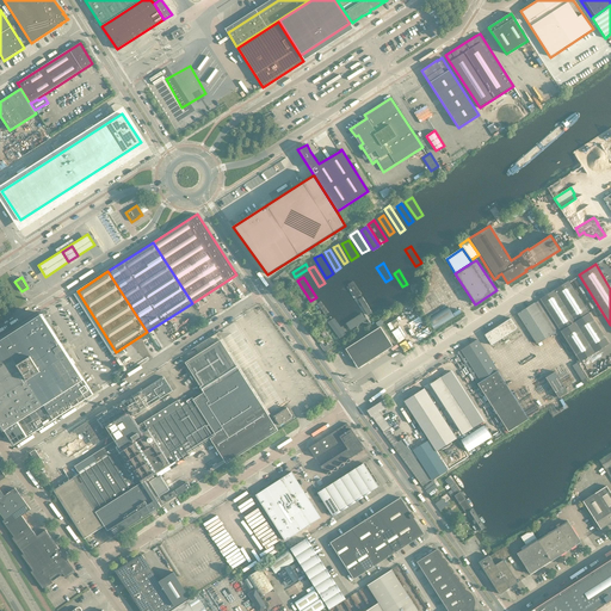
[(609,344),(574,289),(568,281),(539,300),(541,300),(538,301),(557,331),(578,363),(609,344)]
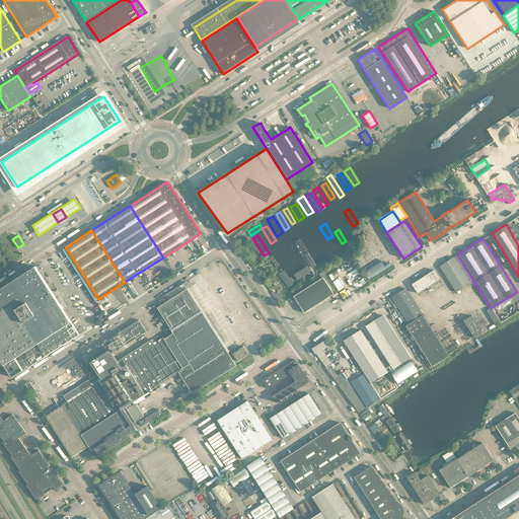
[(338,253),(342,251),(335,239),(330,241),(338,253)]
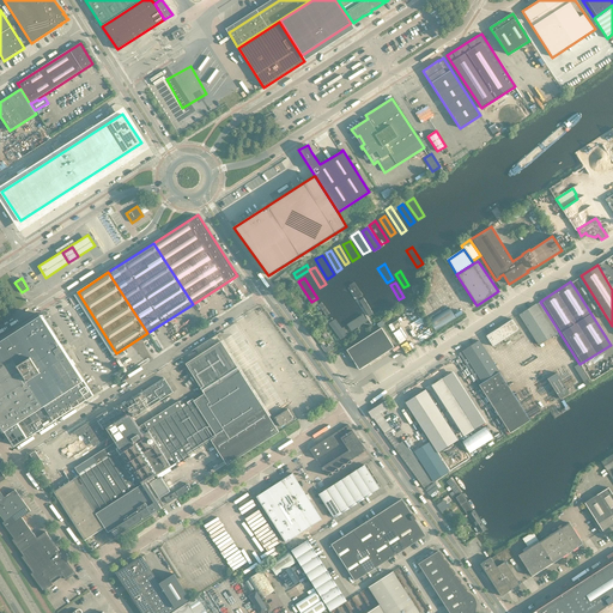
[(389,307),(394,303),(386,290),(381,293),(389,307)]
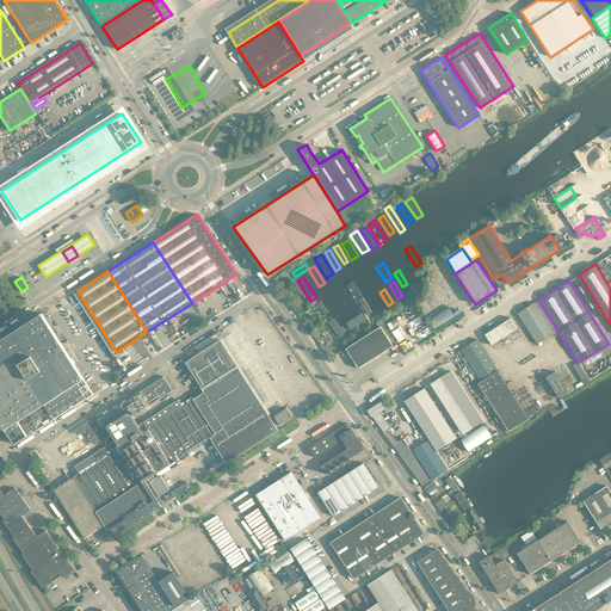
[(380,312),(384,309),(375,295),(370,297),(380,312)]
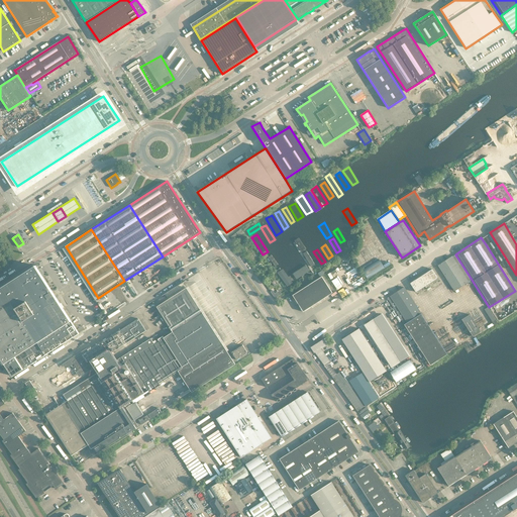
[(276,266),(278,265),(271,253),(268,255),(276,266)]
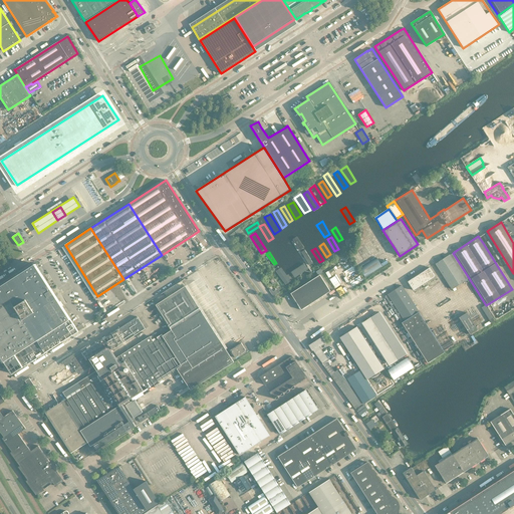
[(466,280),(469,278),(453,253),(450,255),(436,264),(452,289),(466,280)]
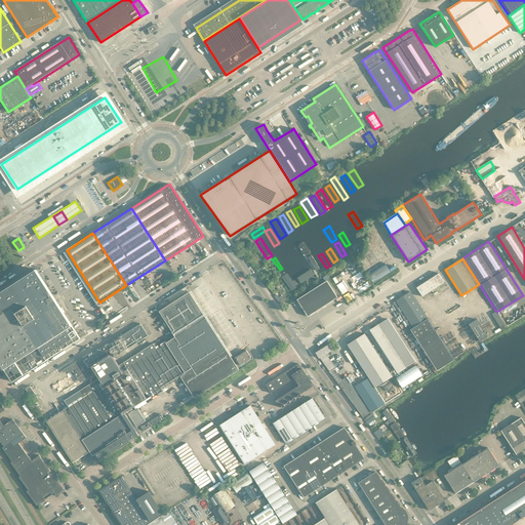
[(358,280),(361,286),(367,282),(356,264),(351,268),(358,280)]
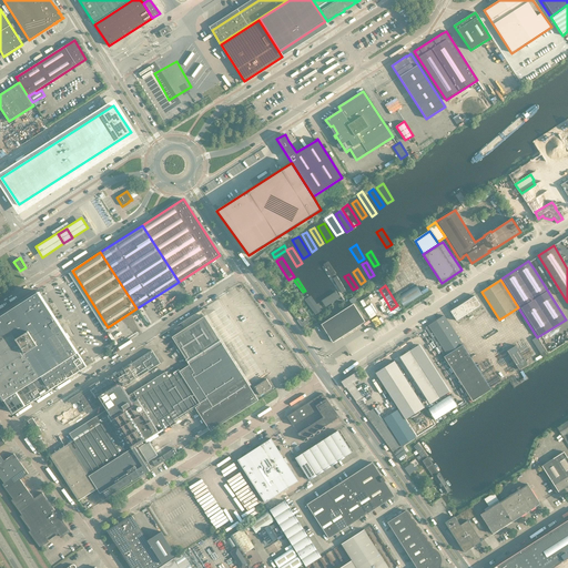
[(416,285),(397,296),(403,306),(422,294),(416,285)]
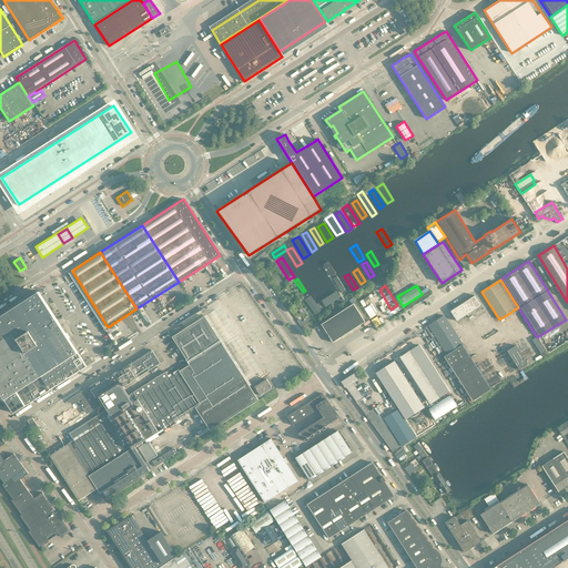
[(325,306),(341,296),(336,290),(322,300),(325,306)]
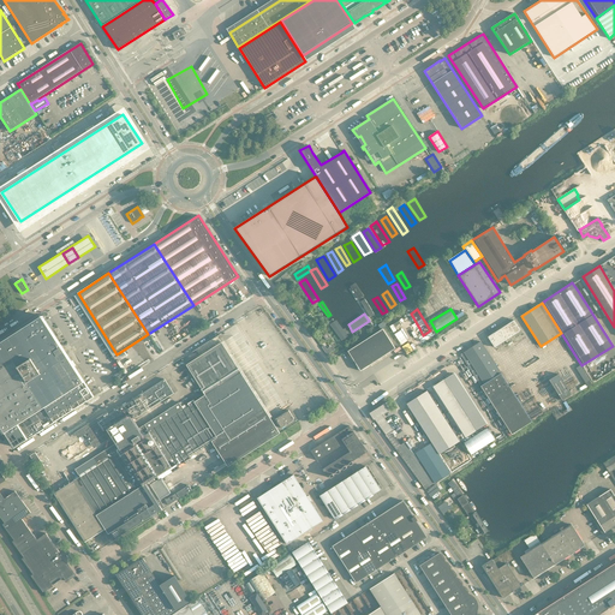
[(94,396),(52,330),(42,316),(0,342),(0,424),(1,427),(0,428),(4,434),(5,433),(15,447),(94,396)]
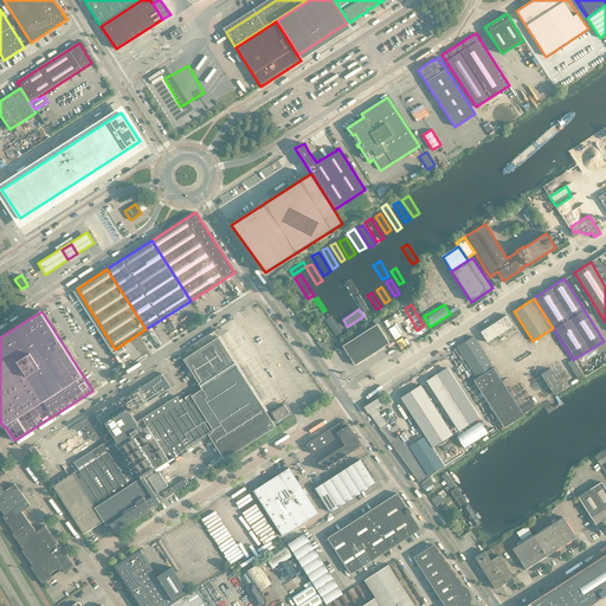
[(490,326),(481,333),(487,342),(497,335),(500,337),(502,336),(504,335),(502,333),(513,326),(507,316),(497,322),(490,327),(490,326)]
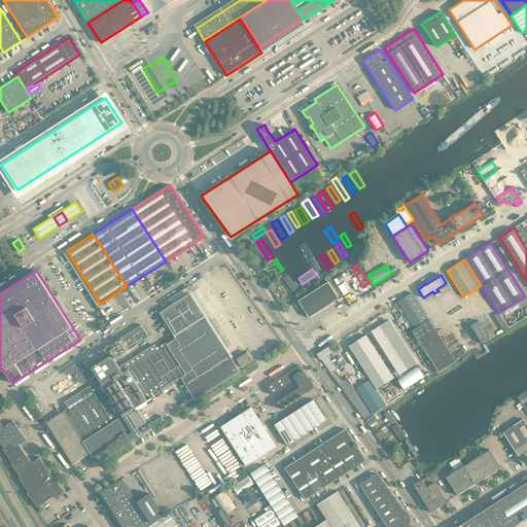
[(341,283),(343,288),(349,286),(347,280),(341,283)]
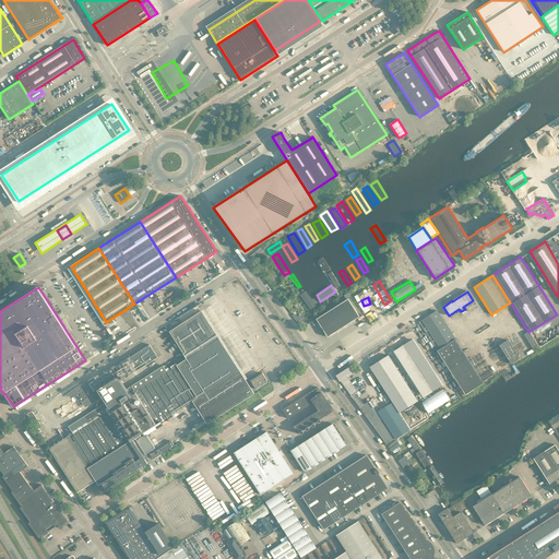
[(347,299),(316,319),(325,334),(324,334),(325,336),(326,335),(328,337),(359,317),(347,299)]
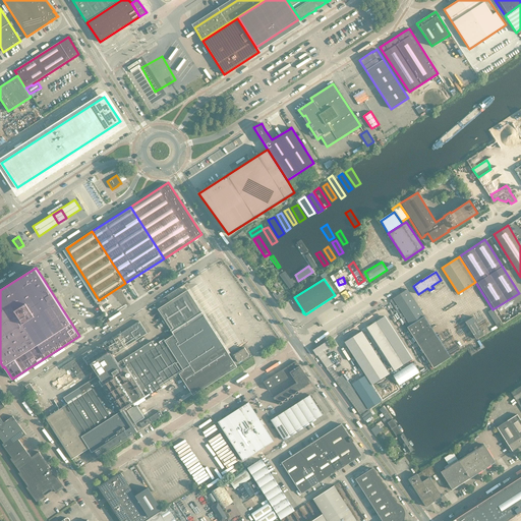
[(423,315),(407,289),(393,298),(390,300),(406,326),(409,324),(423,315)]
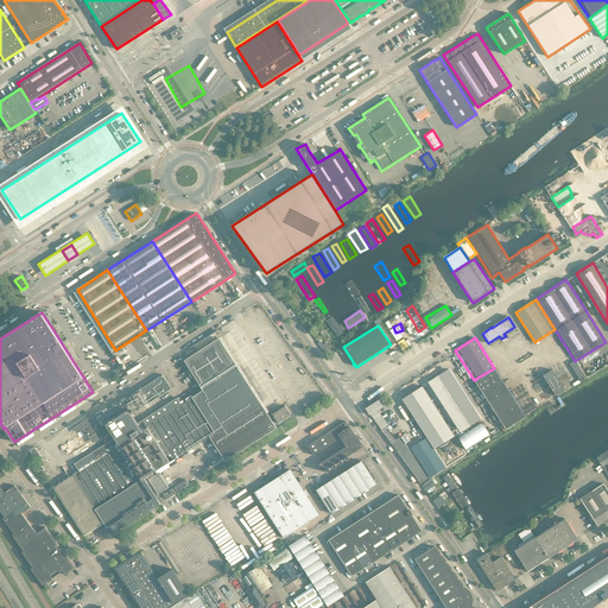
[(574,361),(570,363),(581,381),(586,379),(574,361)]
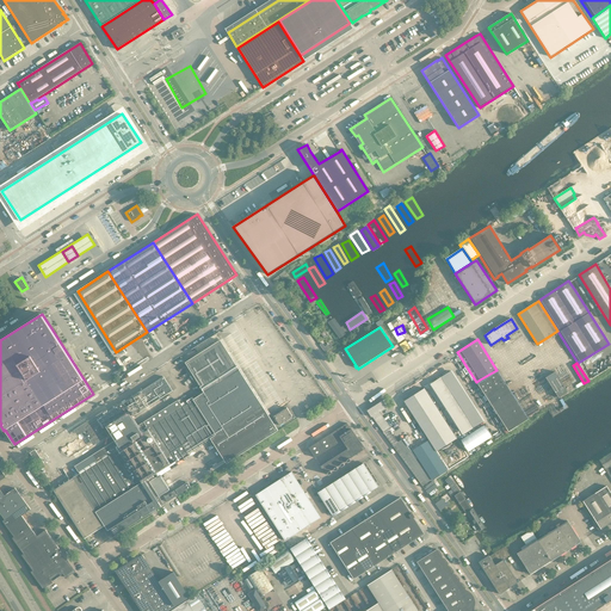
[(508,432),(529,419),(498,370),(477,383),(508,432)]
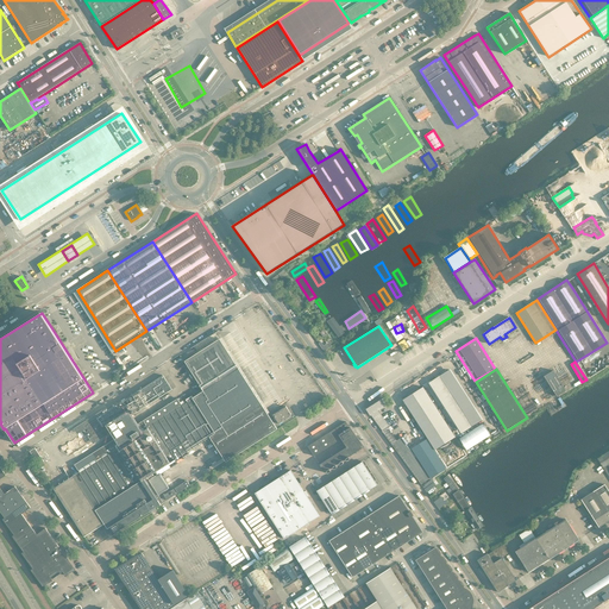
[(566,390),(553,370),(544,376),(557,396),(566,390)]
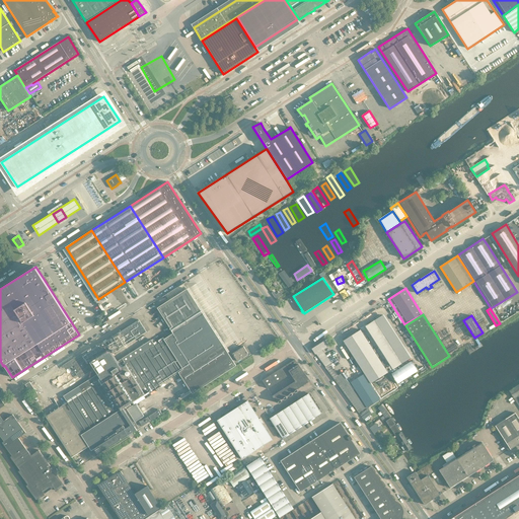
[(409,359),(380,316),(367,324),(395,367),(409,359)]
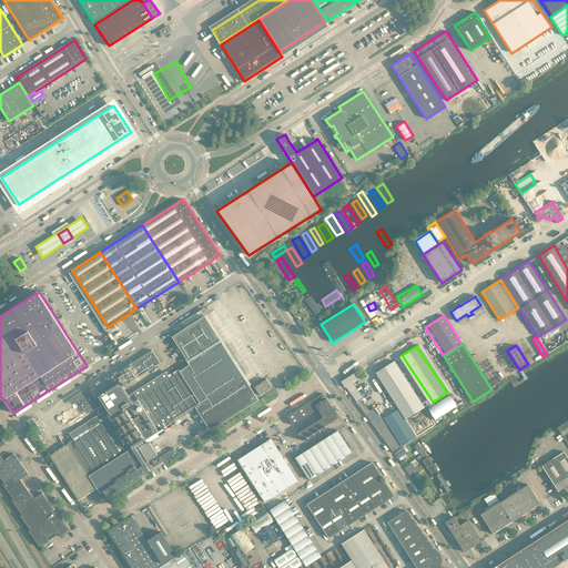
[(394,361),(376,373),(405,419),(424,407),(394,361)]
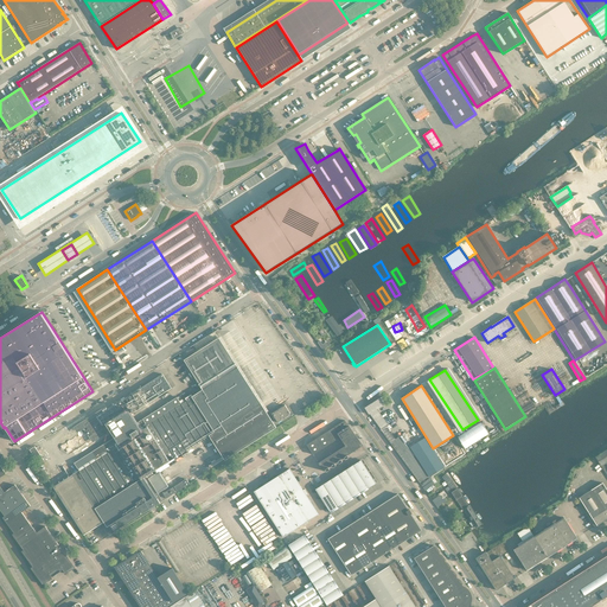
[(381,398),(365,408),(381,429),(388,425),(377,409),(384,404),(381,398)]
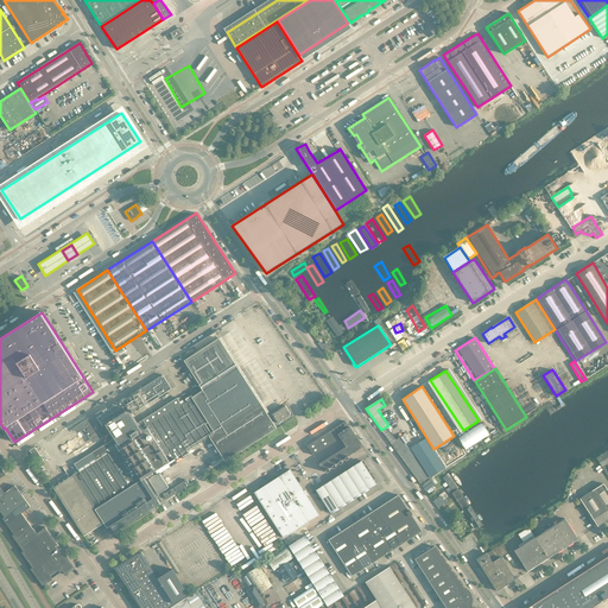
[(286,405),(272,413),(278,423),(292,415),(286,405)]
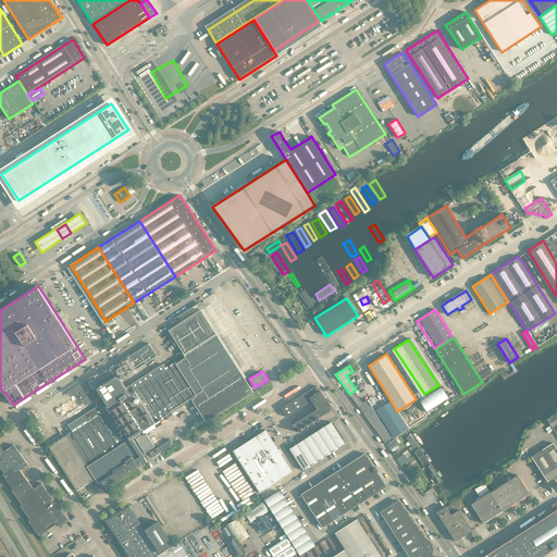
[(317,385),(282,408),(287,418),(309,404),(309,405),(312,403),(317,409),(316,409),(314,408),(291,423),(296,432),(298,431),(299,433),(302,431),(301,429),(304,428),(305,429),(308,428),(307,425),(309,423),(311,425),(313,423),(312,422),(316,420),(317,422),(320,420),(319,418),(333,409),(320,391),(317,385)]
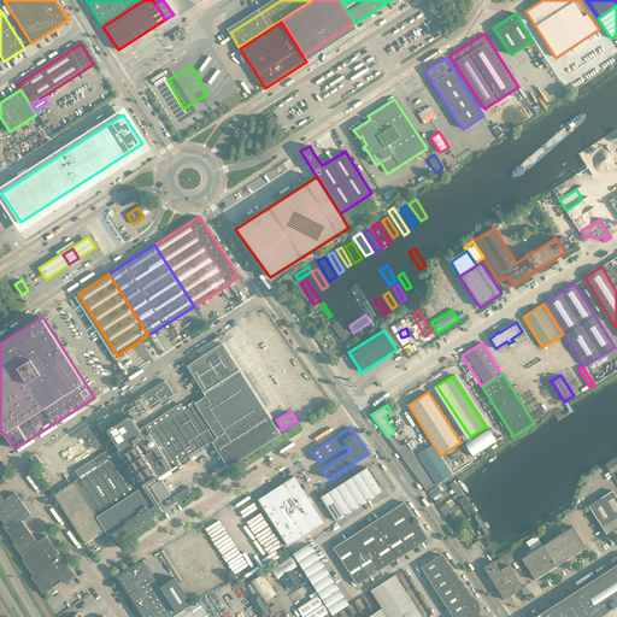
[(460,442),(440,456),(452,474),(472,460),(460,442)]
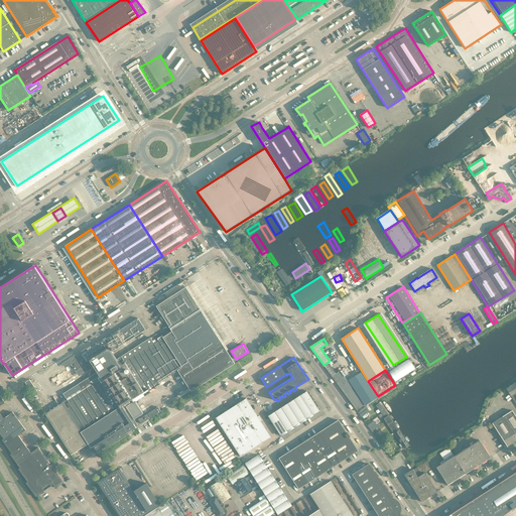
[(365,406),(340,371),(332,376),(358,411),(365,406)]
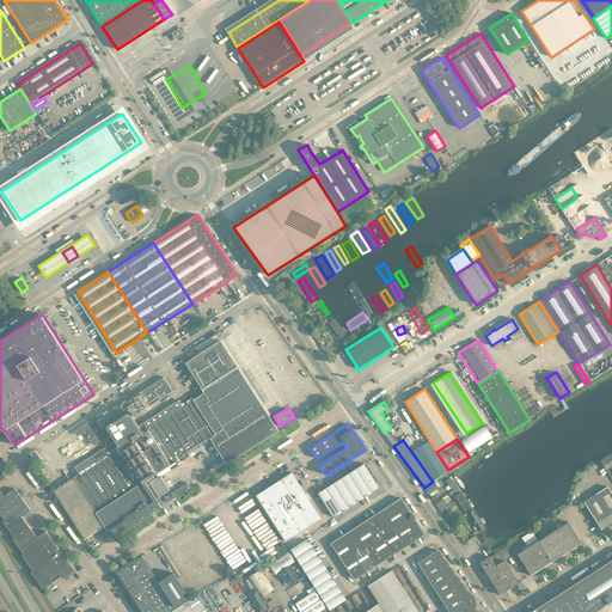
[(429,440),(414,450),(433,481),(448,470),(429,440)]
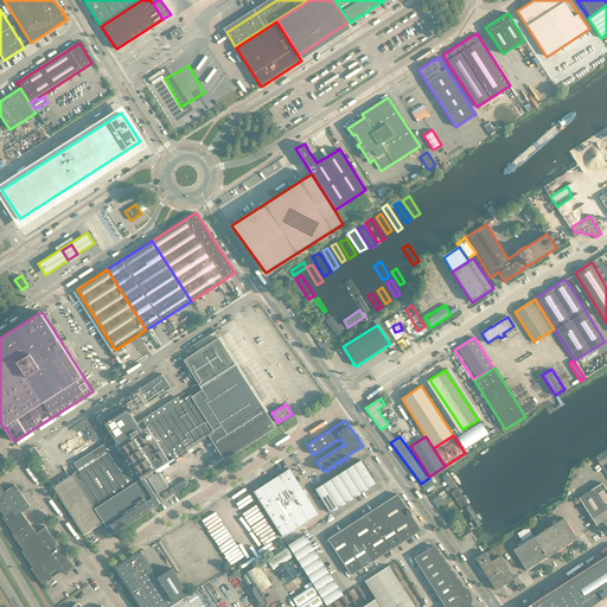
[(30,449),(38,464),(44,460),(34,446),(30,449)]
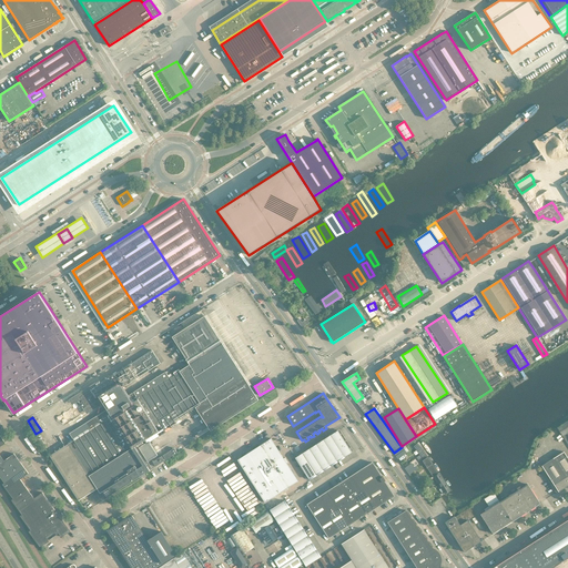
[(567,421),(557,428),(560,432),(567,444),(567,421)]
